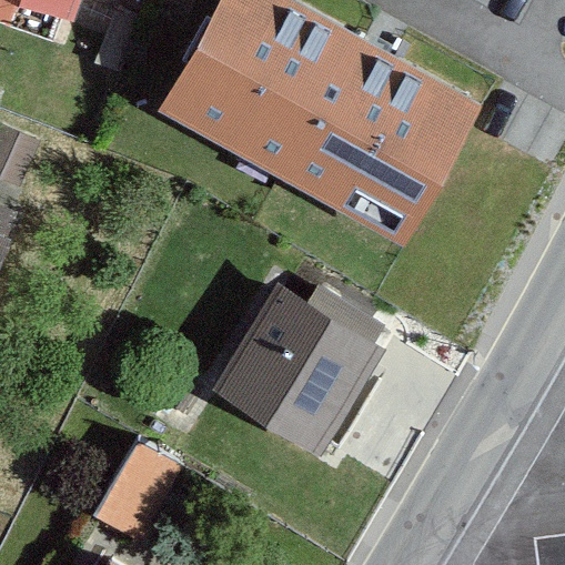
[(2,0),(71,26),(81,0),(2,0)]
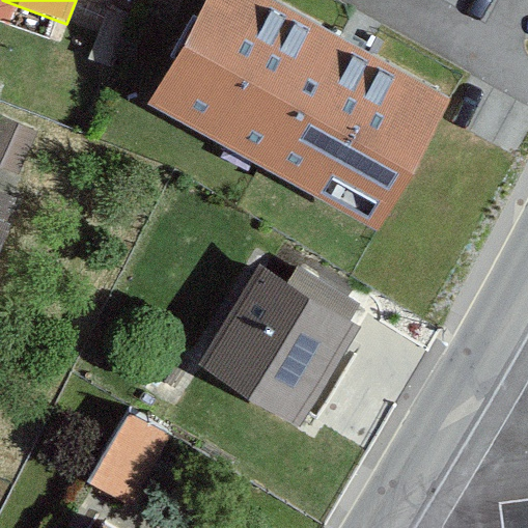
[(445,105),(254,0),(205,0),(148,105),(374,230),(445,105)]
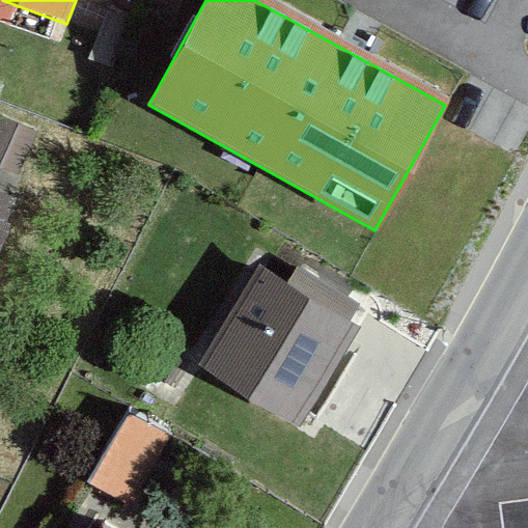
[(32,133),(0,119),(0,175),(12,181),(32,133)]
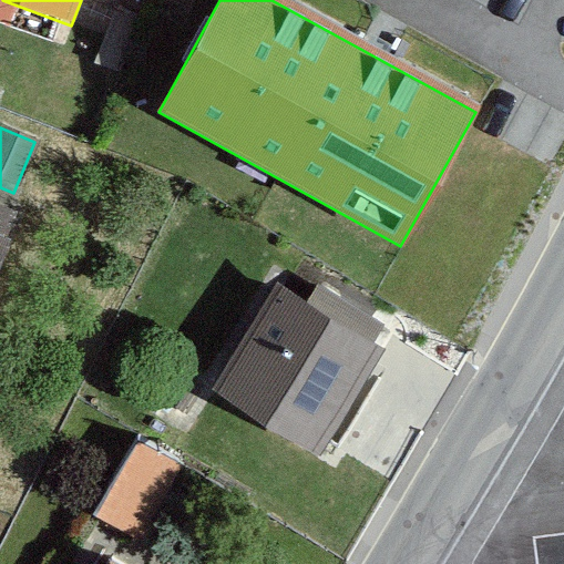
[(386,349),(283,285),(214,392),(317,457),(386,349)]
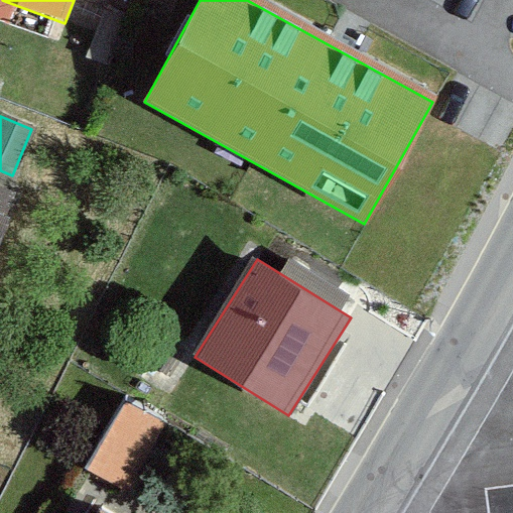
[(170,424),(120,393),(78,459),(129,490),(170,424)]
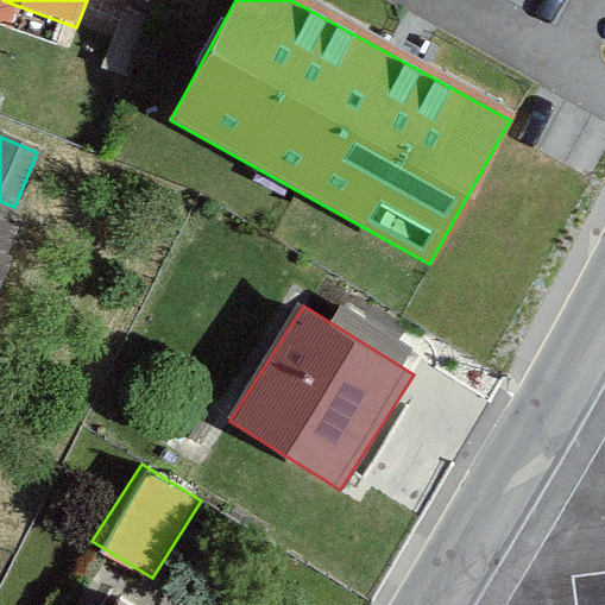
All buildings are outlined.
